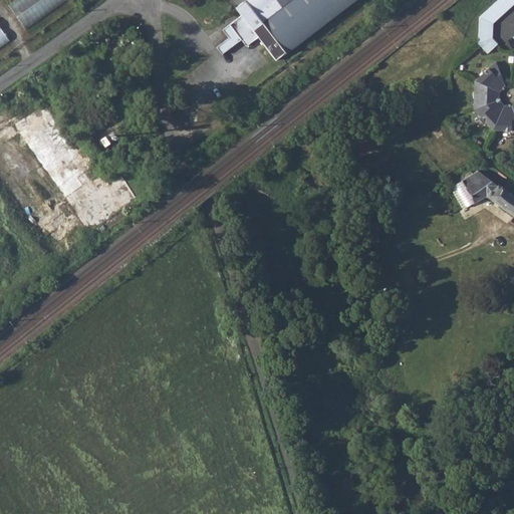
[(14,0),(10,3),(25,27),(68,0),(67,0),(14,0)]
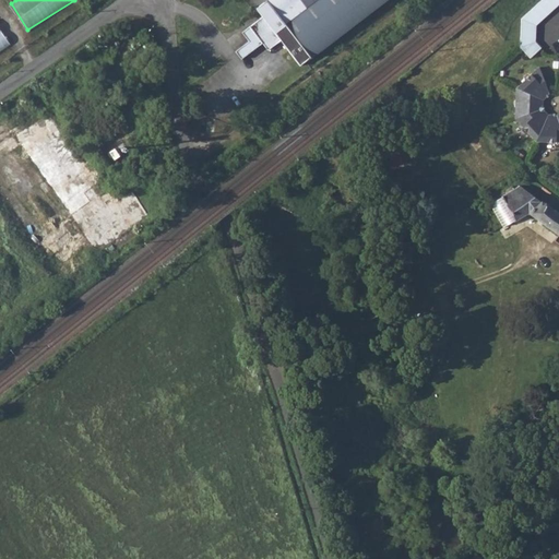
[(264,0),(265,1),(256,9),(262,16),(241,32),(248,42),(235,51),(240,59),(262,43),(268,50),(281,40),(299,66),(385,0),(264,0)]
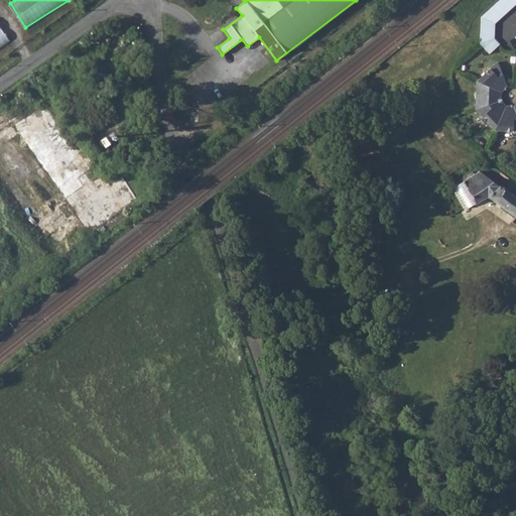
[(495,25),(515,5),(515,0),(500,0),(486,13),(485,39),(490,54),(495,49),(500,44),(494,38),(495,25)]
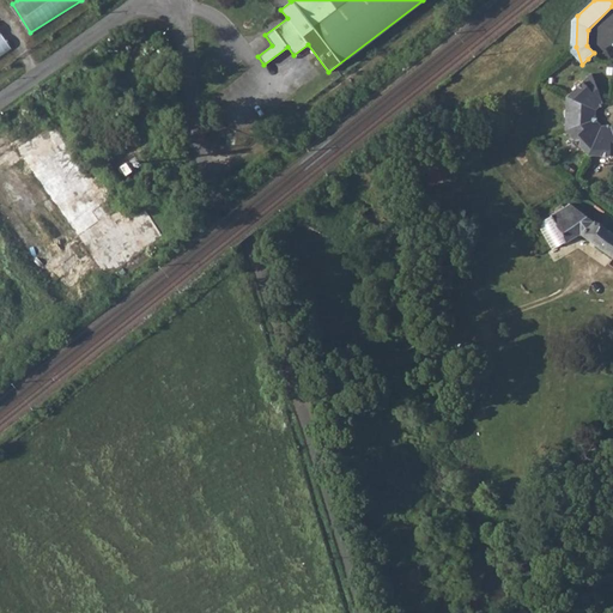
[(0,56),(13,48),(0,29),(0,56)]
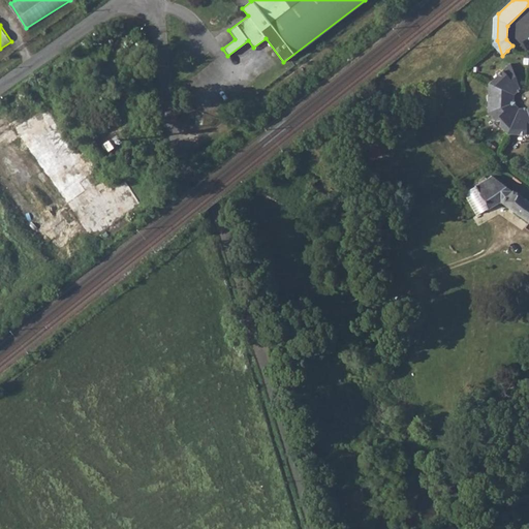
[(510,64),(490,84),(512,95),(519,89),(510,64)]
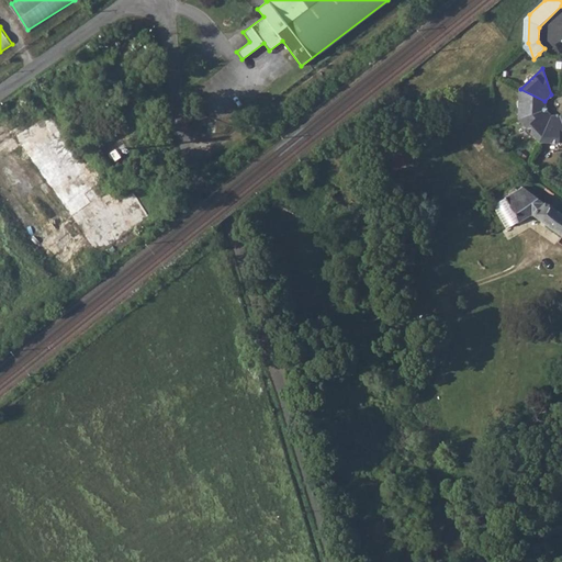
[(520,89),(518,119),(544,109),(544,101),(520,89)]
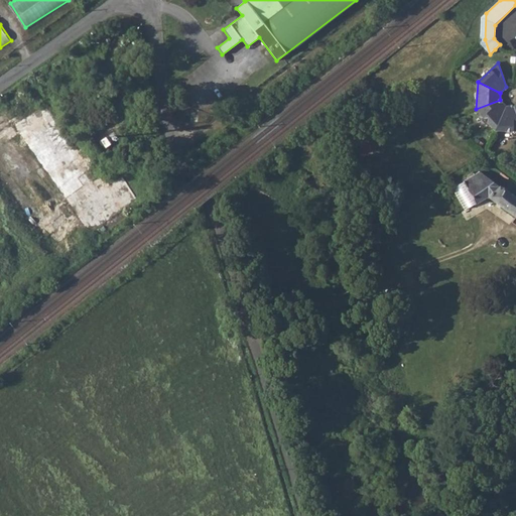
[(500,100),(476,109),(495,130),(506,107),(500,100)]
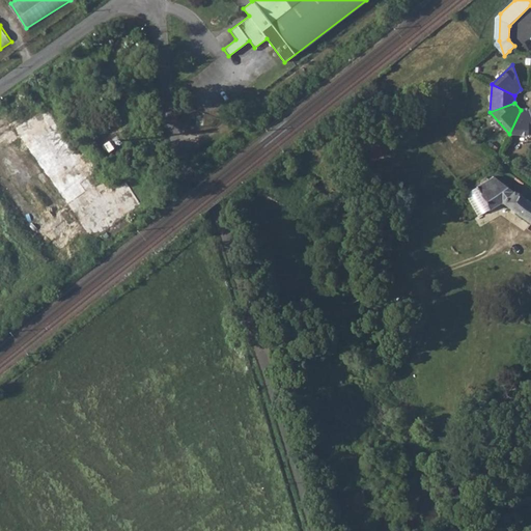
[(17,126),(90,241),(146,204),(129,176),(104,192),(48,105),(17,126)]
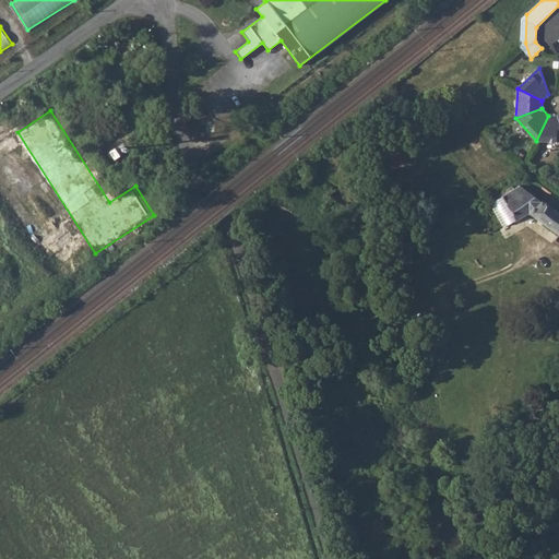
[(548,116),(536,141),(558,141),(558,120),(557,116),(548,116)]
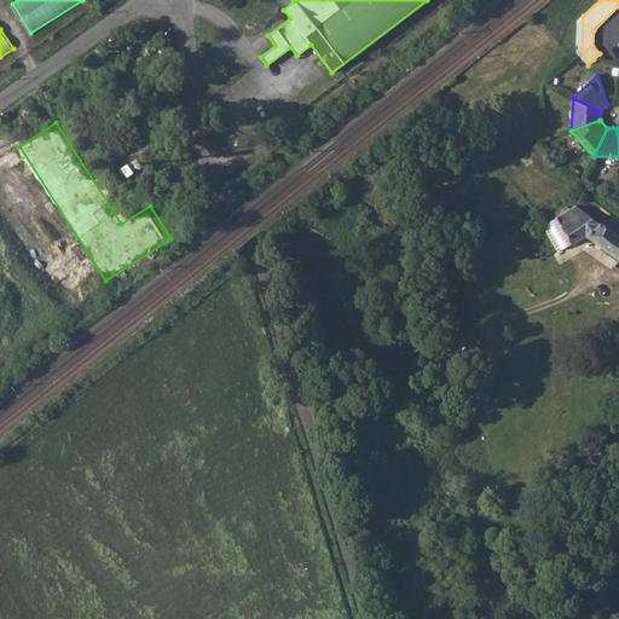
[(563,212),(555,218),(571,243),(584,236),(618,260),(618,237),(611,232),(572,204),(571,202),(562,208),(563,212)]
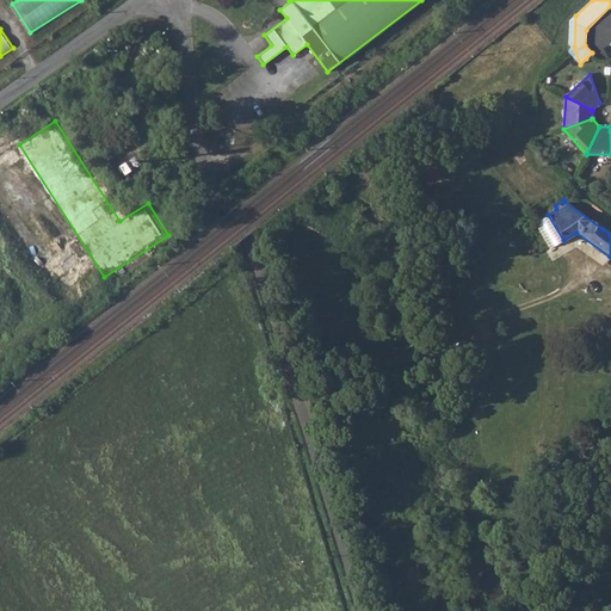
[(548,215),(535,222),(550,248),(563,240),(548,215)]
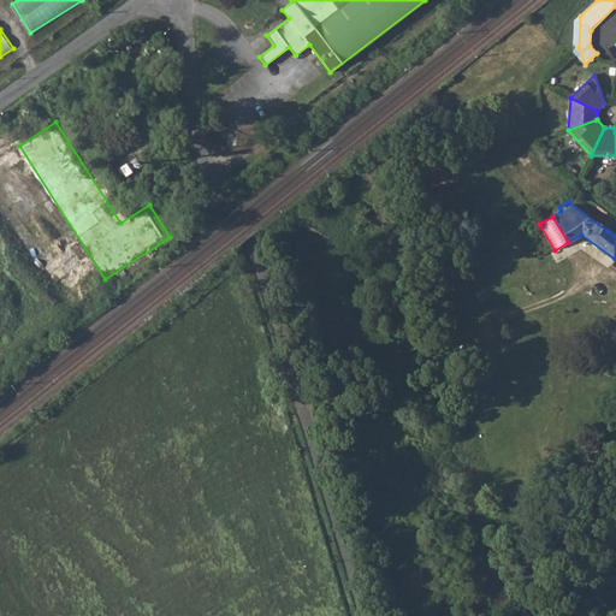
All buildings are outlined.
